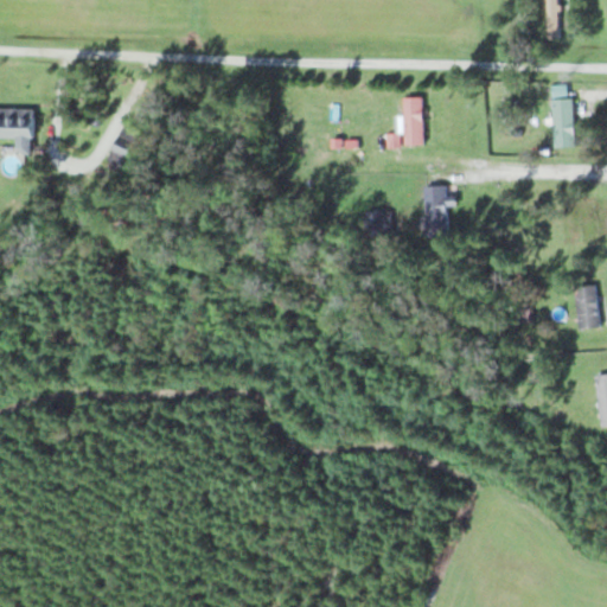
[(485,0),(485,13),(502,13),(502,0),(485,0)]
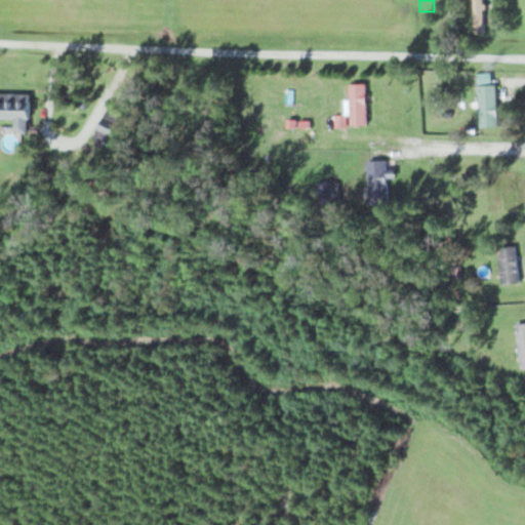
[(474,0),(475,33),(484,33),(484,0),(474,0)]
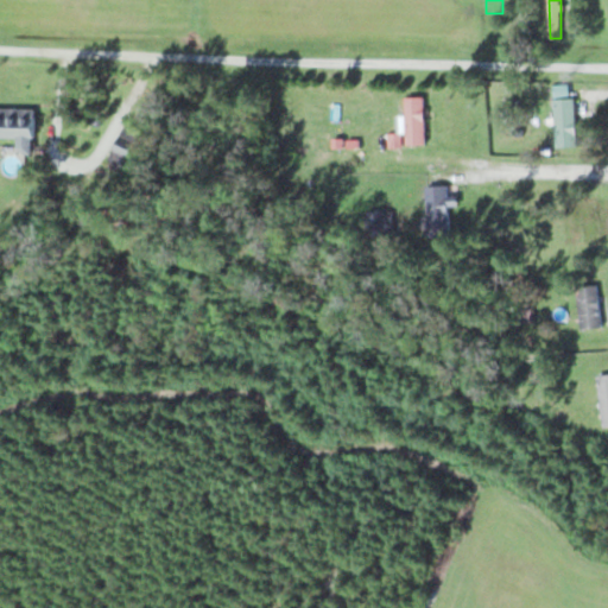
[(406,144),(425,144),(425,96),(406,96),(406,144)]
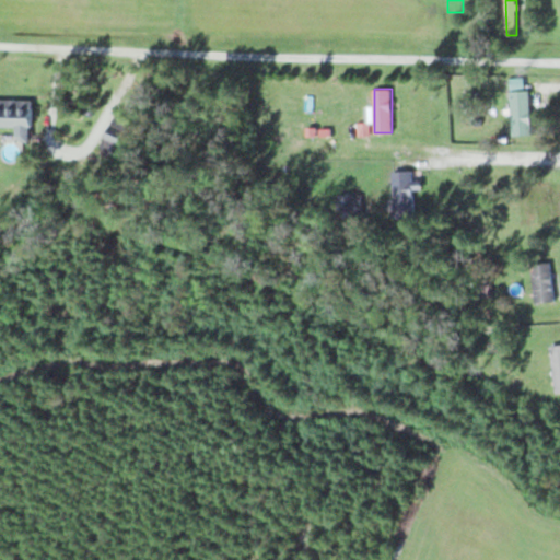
[(531,135),(531,91),(512,91),(512,135),(531,135)]
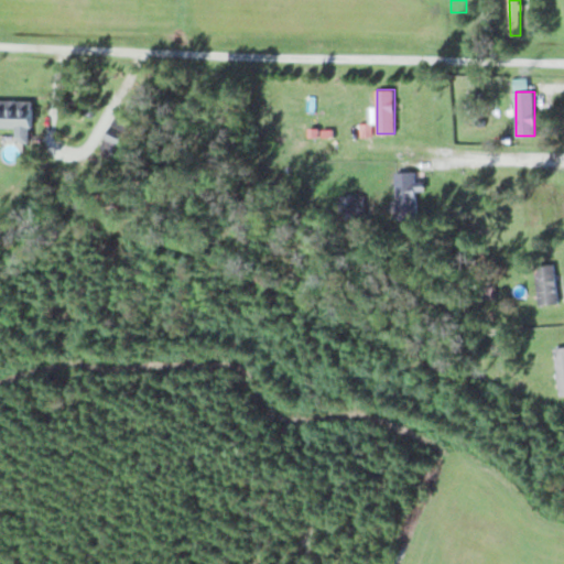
[(0,126),(18,128),(17,141),(31,142),(32,100),(0,99),(0,126)]
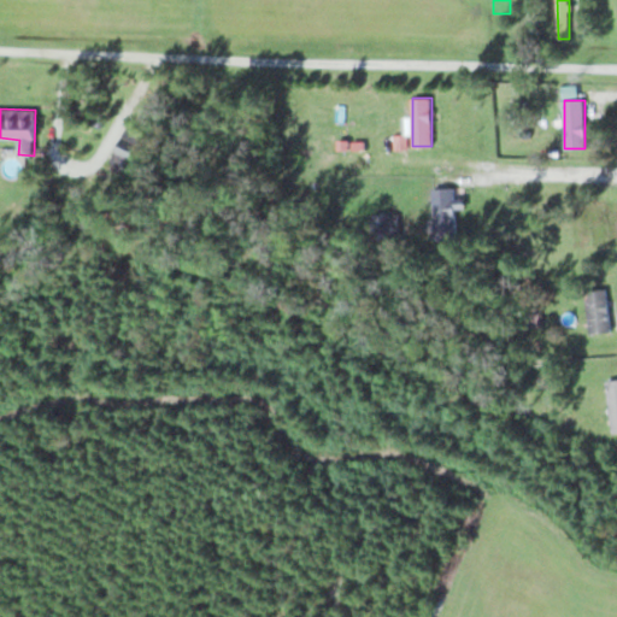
[(146,135),(128,125),(109,164),(127,174),(146,135)]
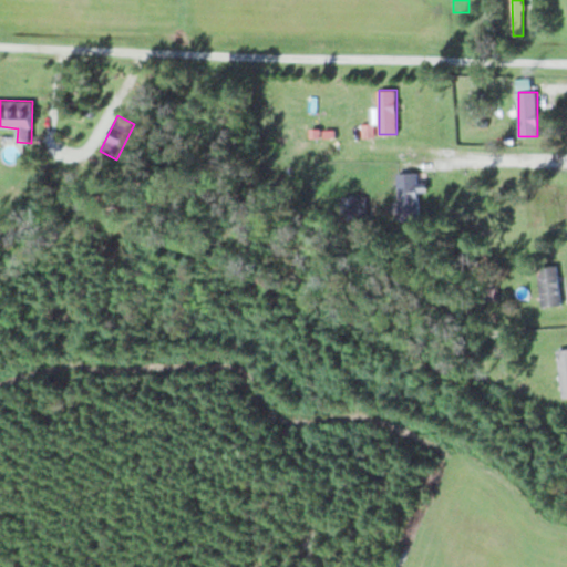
[(399,220),(421,220),(420,192),(426,192),(426,183),(419,183),(418,172),(399,173),(399,196),(388,197),(388,213),(399,212),(399,220)]
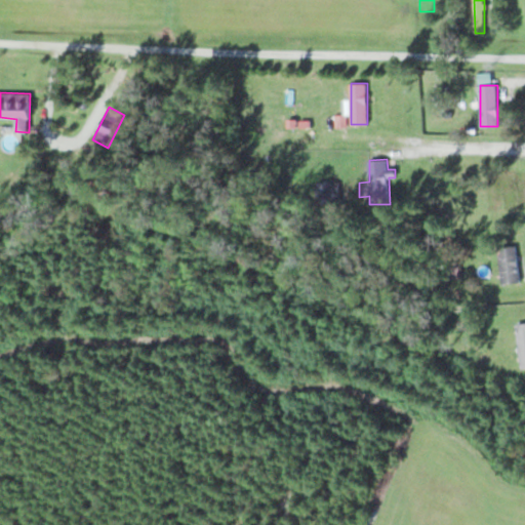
[(339,202),(339,183),(317,183),(317,202),(339,202)]
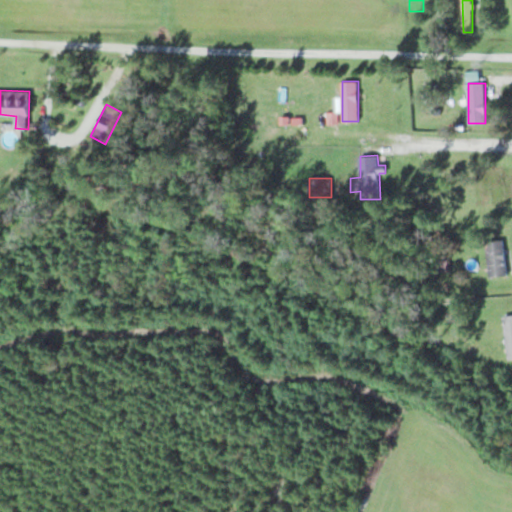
[(487,242),(490,278),(507,276),(504,240),(487,242)]
